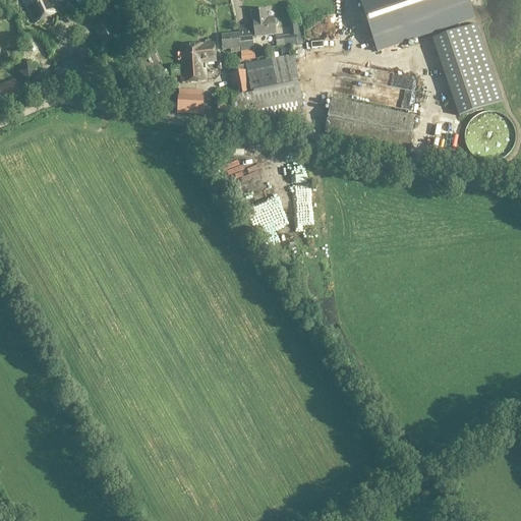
[(22,0),(35,24),(59,12),(52,0),(22,0)]
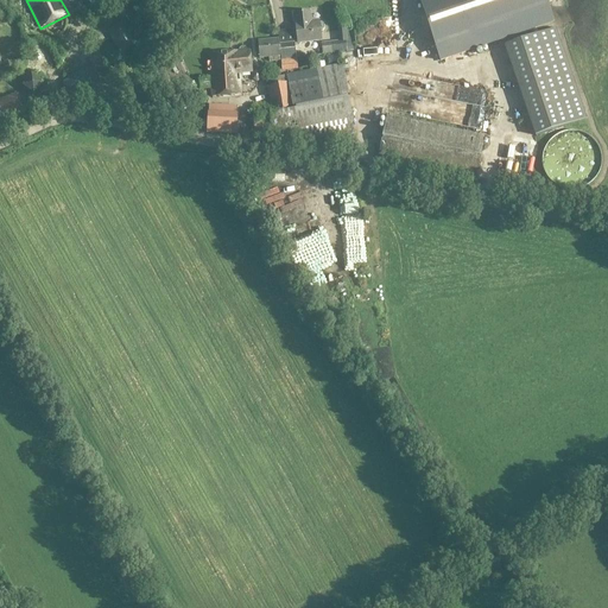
[(419,0),(441,62),(475,50),(474,48),(552,21),(545,0),(419,0)]
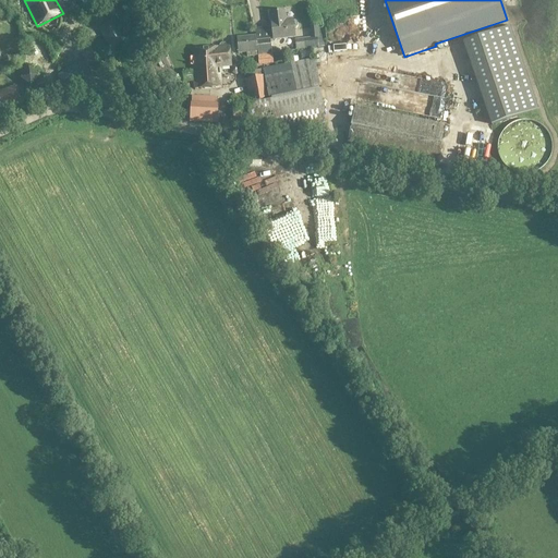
[(235,10),(235,31),(246,29),(245,9),(235,10)]
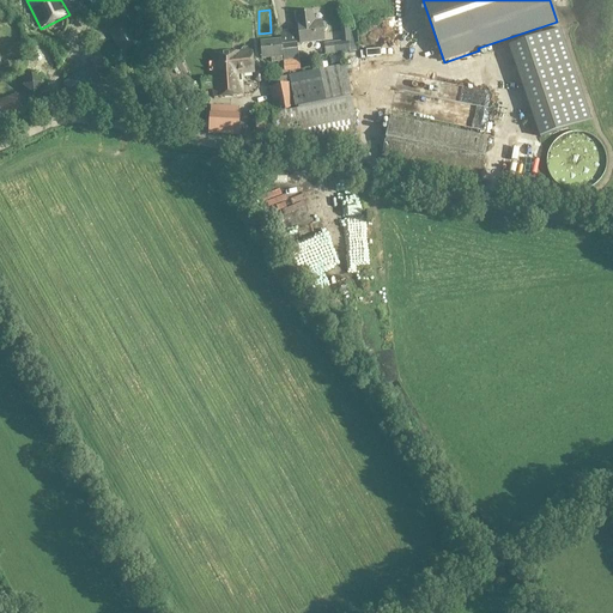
[(325,23),(322,23),(322,22),(314,23),(313,12),(297,13),(298,25),(301,43),(325,41),(323,31),(325,31),(327,29),(326,24),(325,23)]
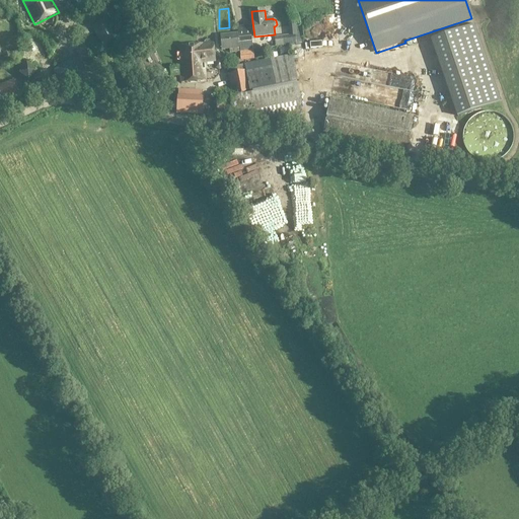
[(118,40),(105,19),(92,26),(104,47),(118,40)]
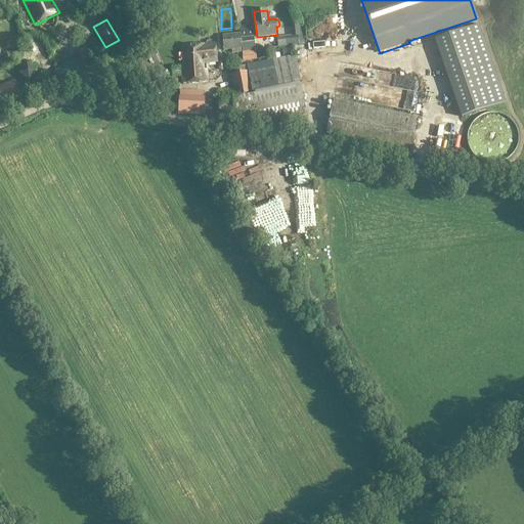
[(478,25),(435,40),(463,117),(505,102),(478,25)]
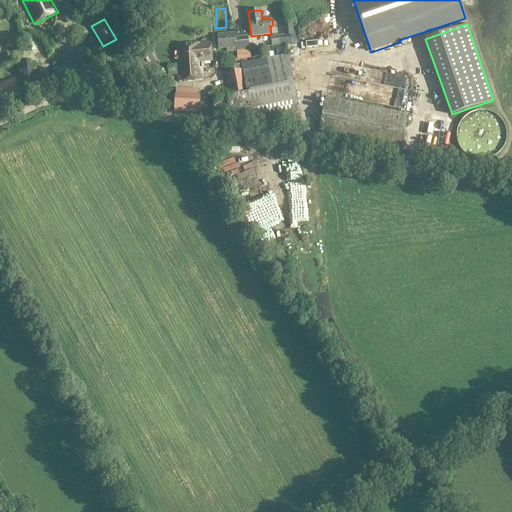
[(236,51),(236,47),(235,34),(218,35),(219,49),(227,48),(227,52),(236,51)]
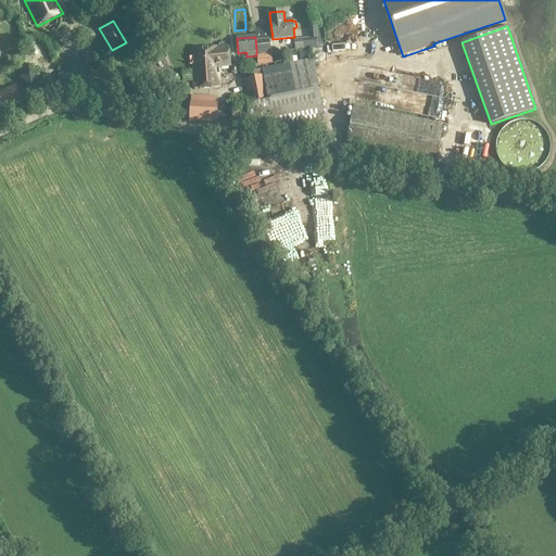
[(316,37),(294,39),(295,50),(317,48),(316,37)]
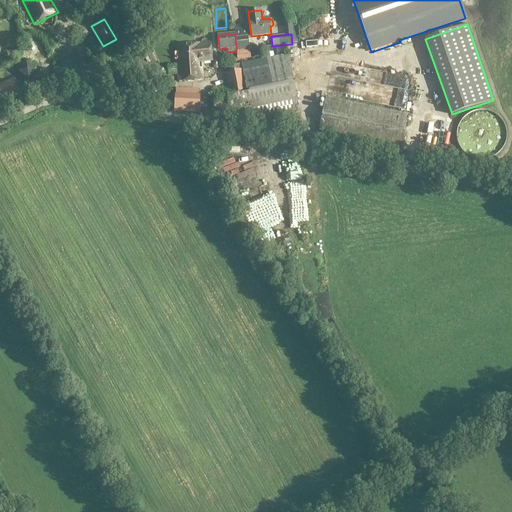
[(237,51),(250,49),(248,36),(235,37),(237,51)]
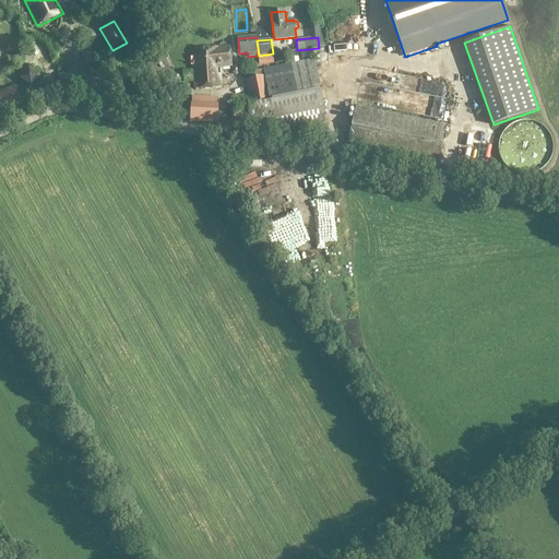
[(223,86),(221,68),(232,66),(229,45),(227,44),(222,44),(221,46),(221,48),(193,50),(193,58),(191,58),(191,66),(193,66),(195,90),(223,86)]
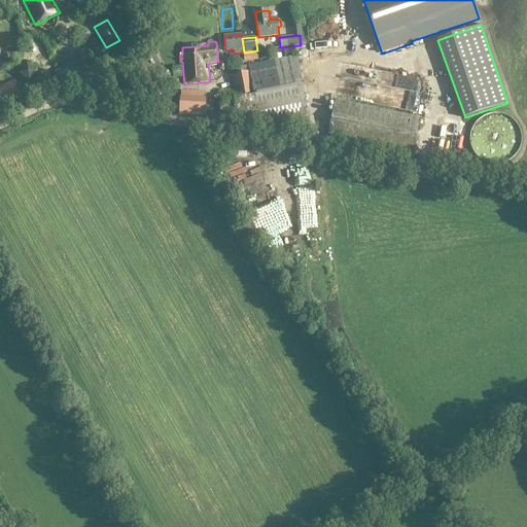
[(327,41),(315,42),(315,50),(327,49),(327,41)]
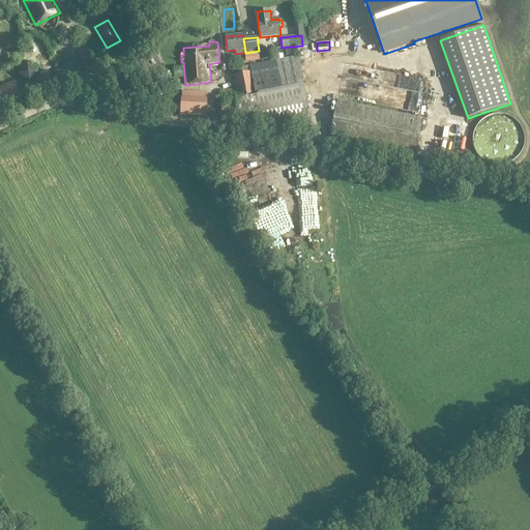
[(311,116),(297,56),(249,65),(251,72),(233,76),(236,91),(218,94),(222,113),(237,110),(242,131),(311,116)]
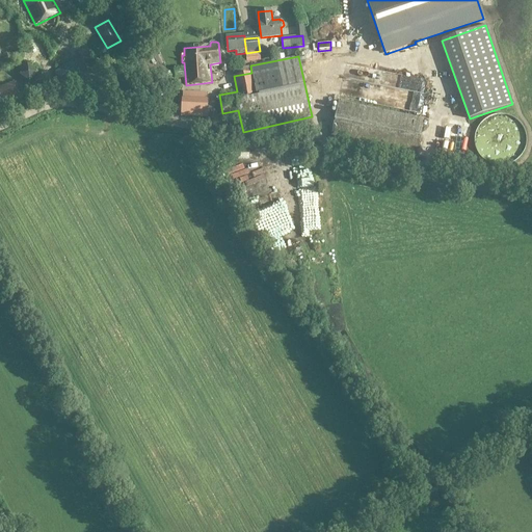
[(78,57),(55,73),(62,84),(85,69),(78,57)]
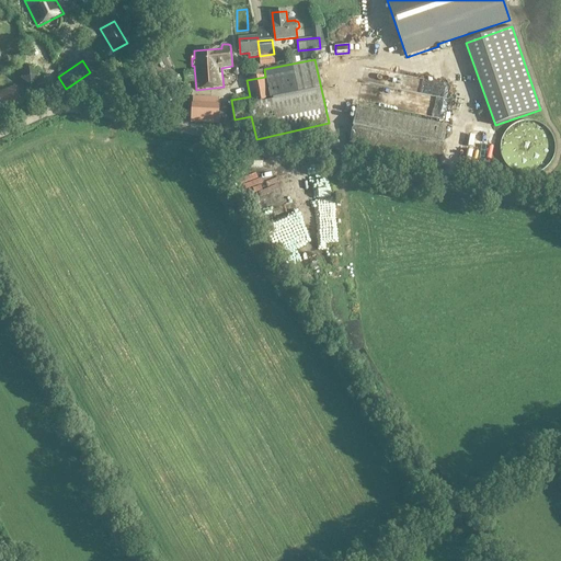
[(451,61),(434,68),(437,78),(456,71),(451,61)]
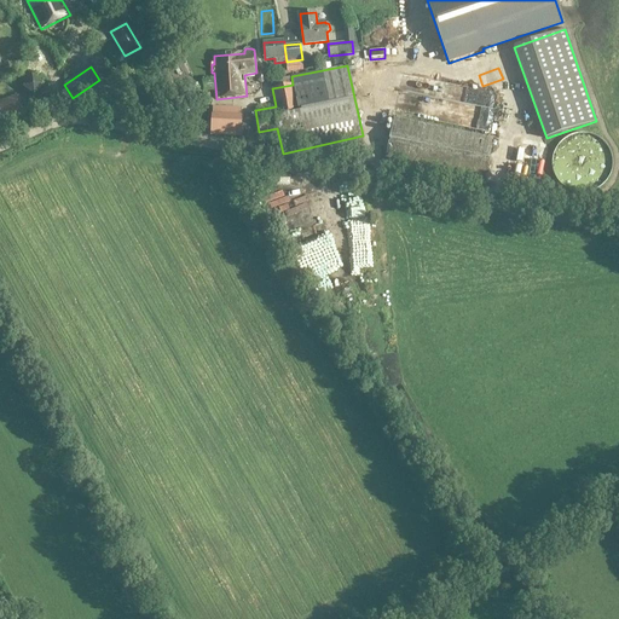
[(44,85),(33,76),(24,87),(35,96),(44,85)]
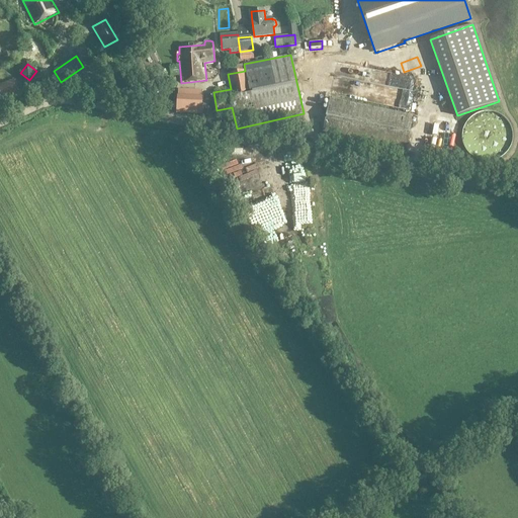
[(178,67),(170,67),(170,76),(178,75),(178,67)]
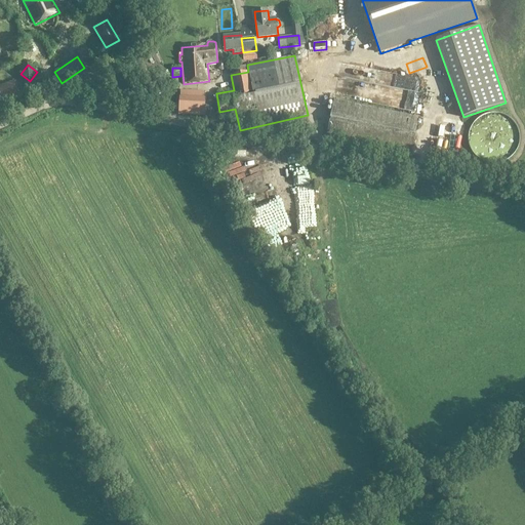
[(420,78),(411,80),(412,88),(421,87),(420,78)]
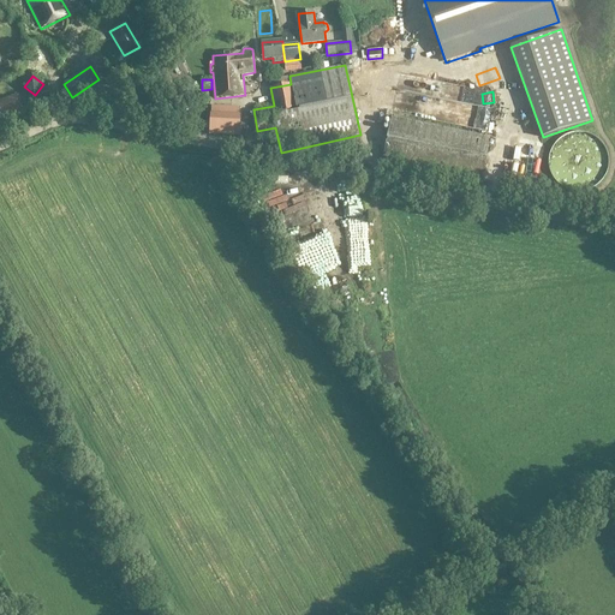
[(18,95),(0,100),(0,119),(24,111),(18,95)]
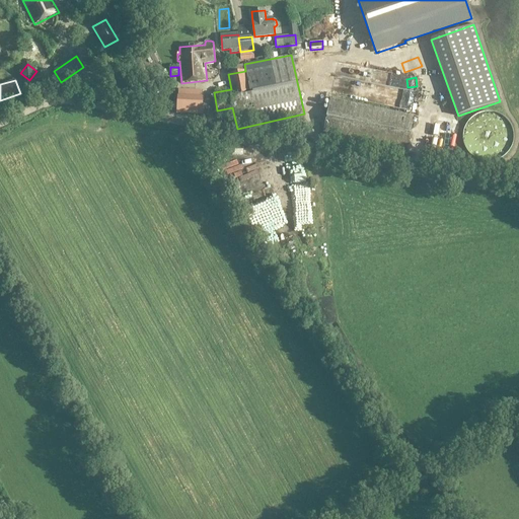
[(202,116),(203,98),(177,96),(176,114),(202,116)]
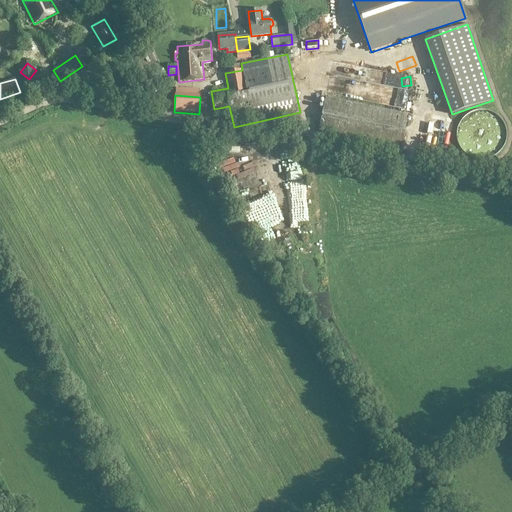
[(409,114),(326,97),(318,134),(401,151),(409,114)]
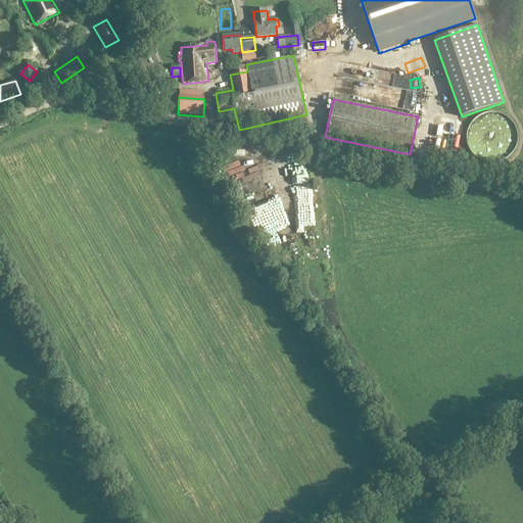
[(496,134),(508,125),(502,117),(495,124),(492,120),(488,124),(489,125),(479,133),(484,138),(478,142),(489,155),(511,137),(509,134),(502,140),(496,134)]
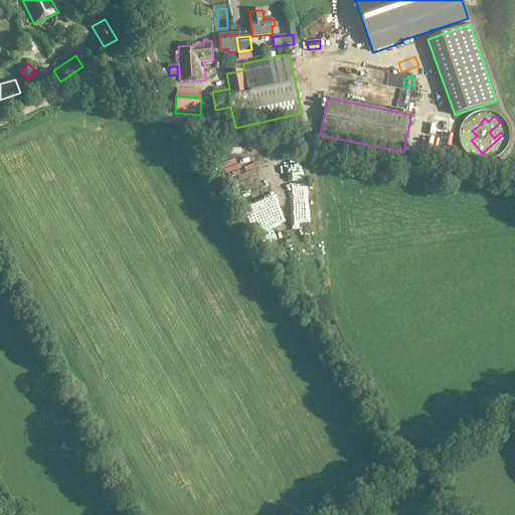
[(425,125),(426,140),(450,139),(450,133),(451,133),(451,123),(425,125)]
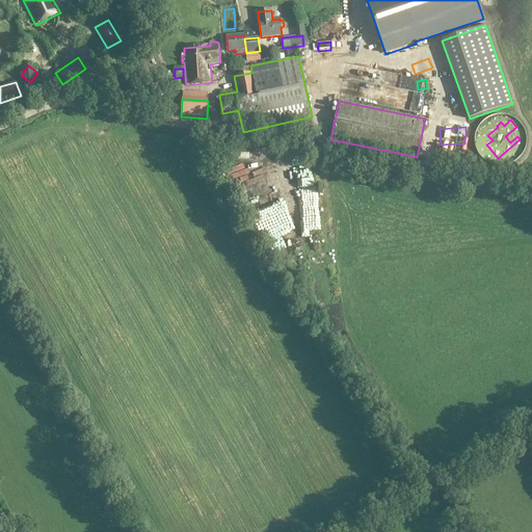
[(298,165),(296,159),(288,162),(290,168),(298,165)]
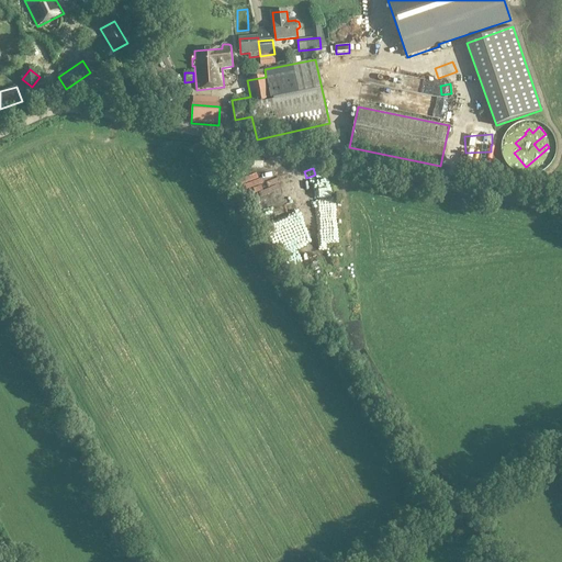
[(329,232),(329,235),(321,235),(322,244),(338,243),(338,232),(329,232)]
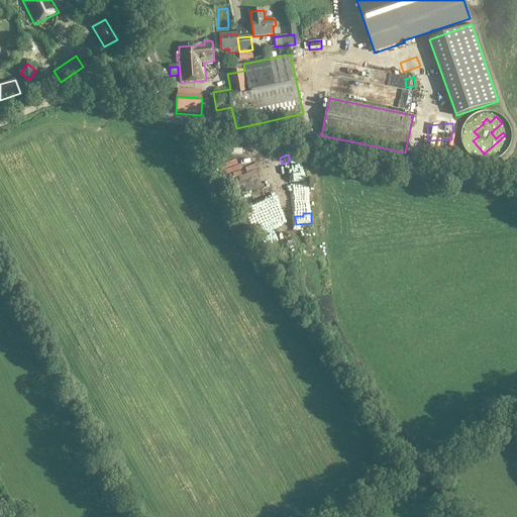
[(290,234),(284,235),(283,233),(274,234),(276,243),(291,241),(290,234)]
